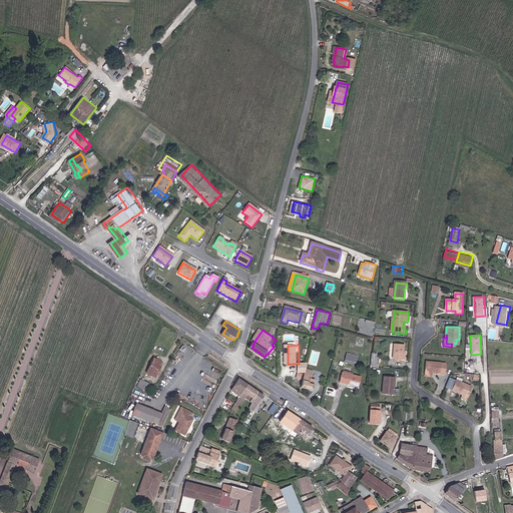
[(395,361),(404,361),(405,353),(405,346),(396,346),(395,361)]
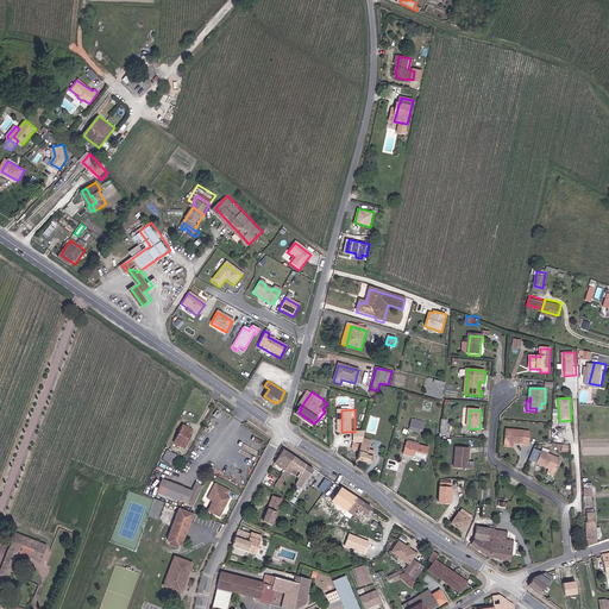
[(416,419),(414,424),(427,427),(426,431),(431,433),(432,426),(428,425),(428,422),(416,419)]
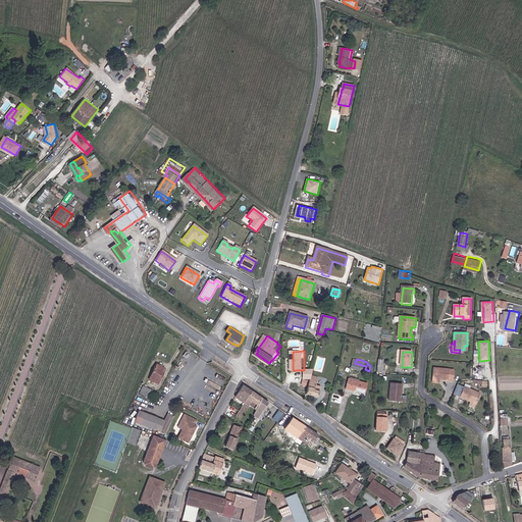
[(366,366),(355,363),(354,368),(356,369),(355,373),(361,375),(362,369),(365,369),(366,366)]
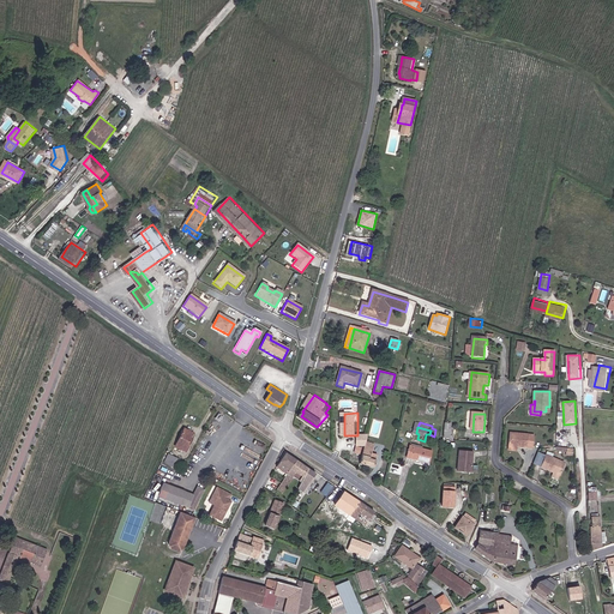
[(187,451),(192,443),(190,441),(191,438),(193,433),(186,429),(178,447),(187,451)]
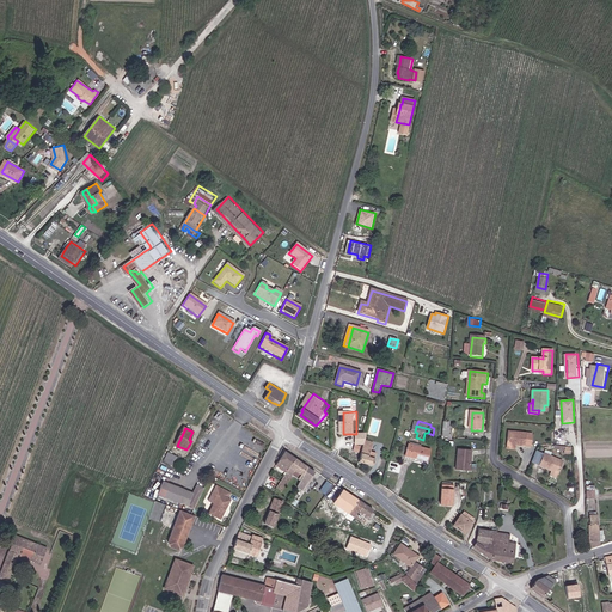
[(509,432),(508,444),(533,445),(533,432),(509,432)]
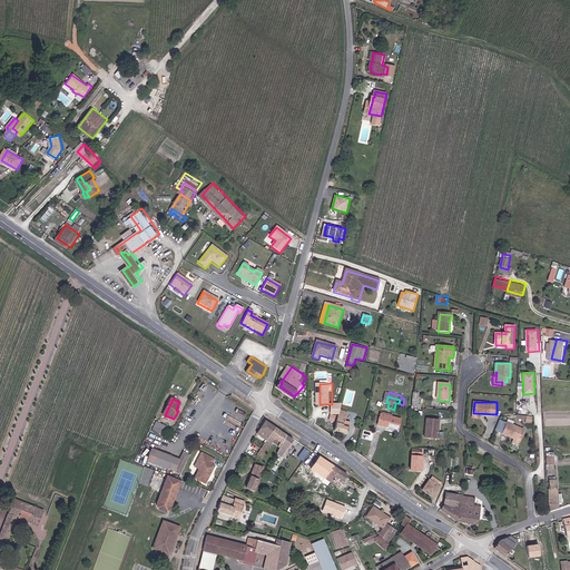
[(345,404),(334,404),(335,414),(342,414),(343,410),(345,404)]
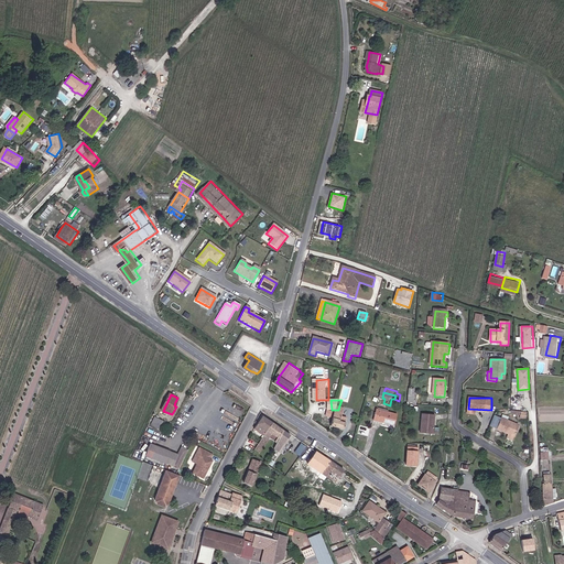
[(511,409),(510,413),(520,414),(519,416),(525,418),(527,412),(511,409)]
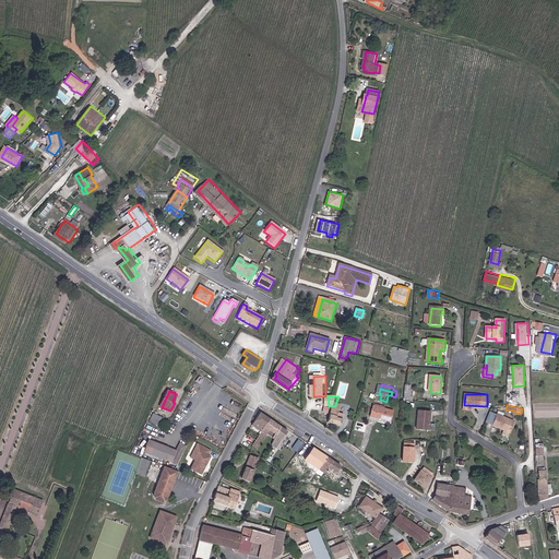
[(344,408),(335,406),(331,421),(345,425),(348,415),(343,413),(344,408)]
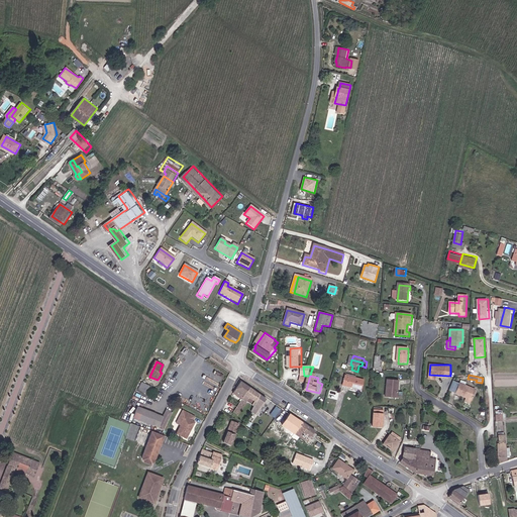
[(345,385),(364,390),(367,381),(347,376),(345,385)]
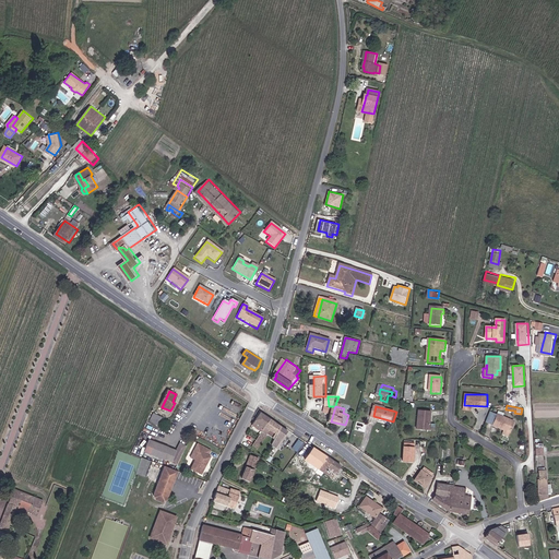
[(431,432),(433,413),(420,412),(419,431),(431,432)]
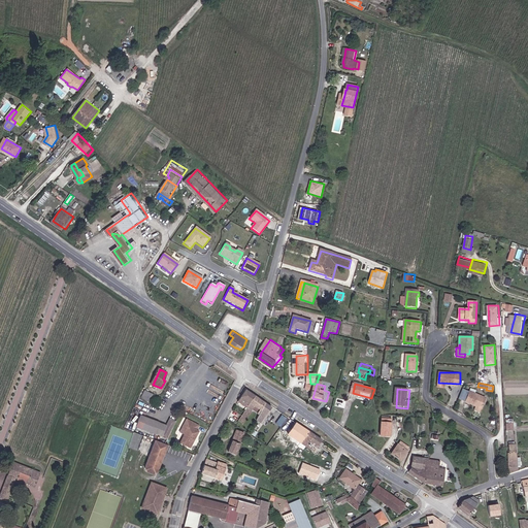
[(477,403),(483,406),(487,396),(470,389),(466,399),(477,403)]
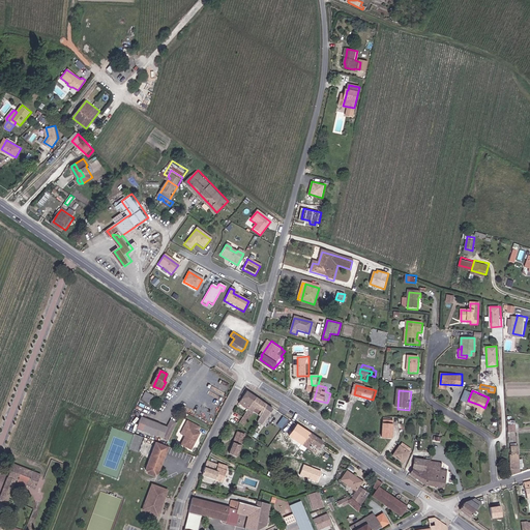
[(155,398),(145,392),(142,401),(145,403),(151,406),(155,398)]
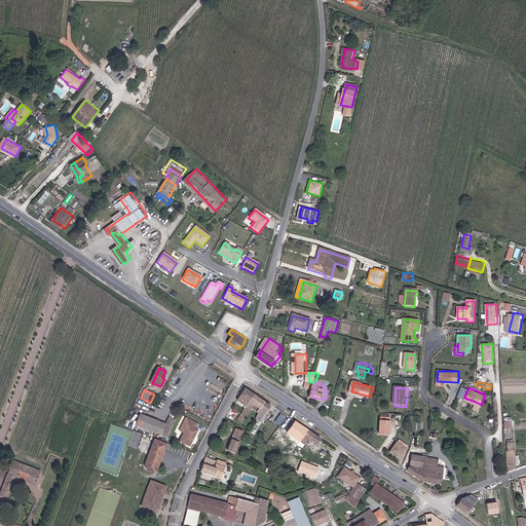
[(246,407),(254,396),(246,390),(238,402),(246,407)]
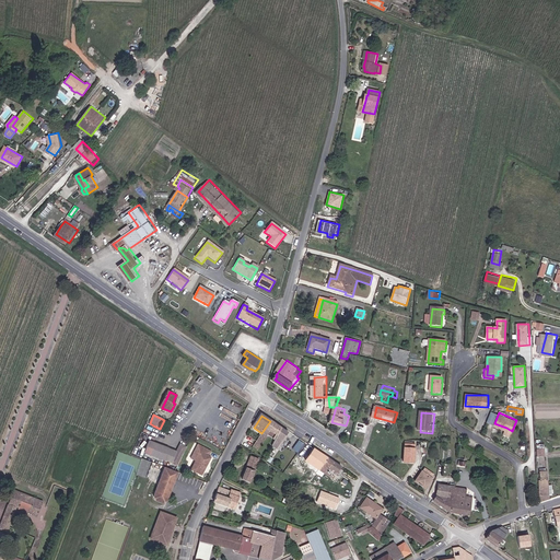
[(281,428),(270,421),(261,433),(266,436),(269,432),(276,436),(281,428)]
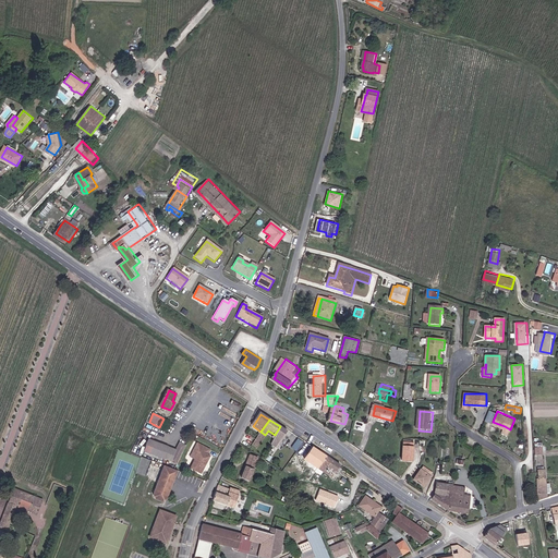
[(265,435),(261,432),(251,447),(255,449),(265,435)]
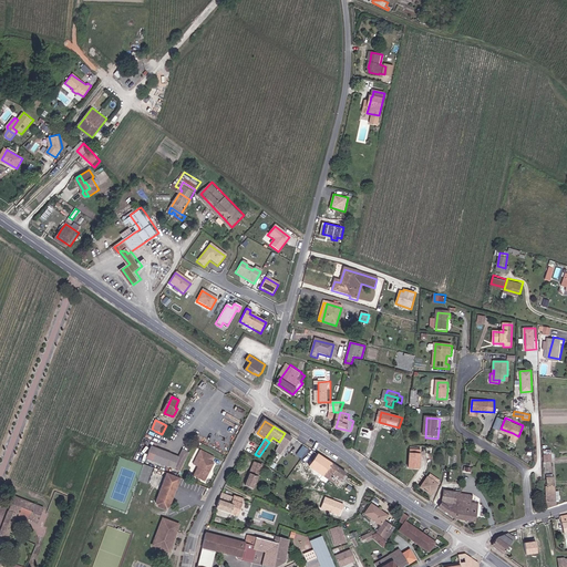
[(303,444),(297,454),(302,457),(309,447),(303,444)]
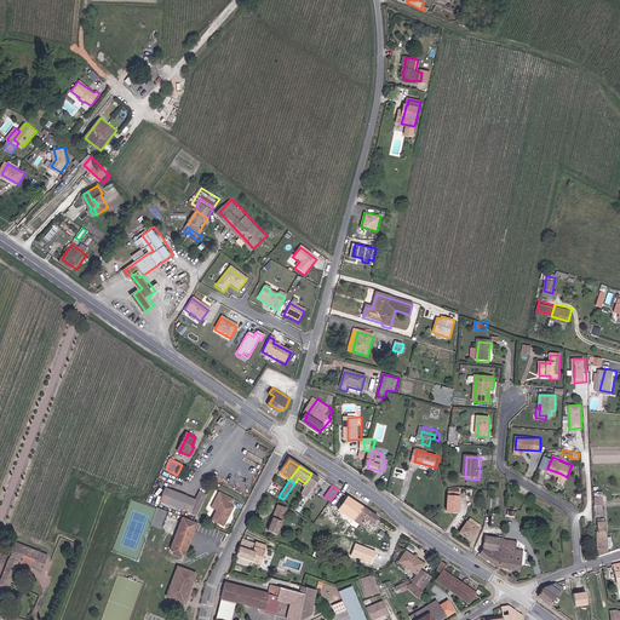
[(184,510),(189,497),(168,489),(164,503),(184,510)]
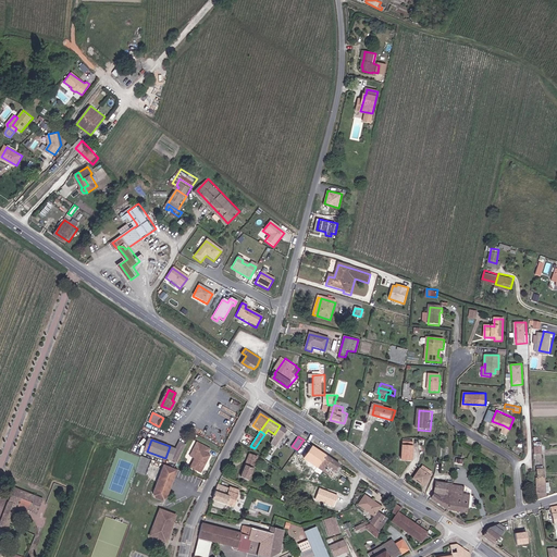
[(172,460),(178,463),(181,458),(182,455),(187,444),(185,444),(181,441),(177,449),(172,460)]
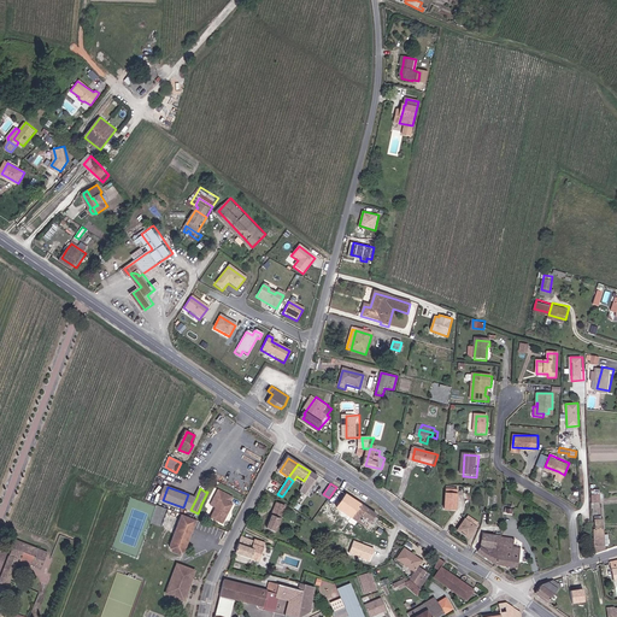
[(457,511),(459,492),(451,489),(447,510),(457,511)]
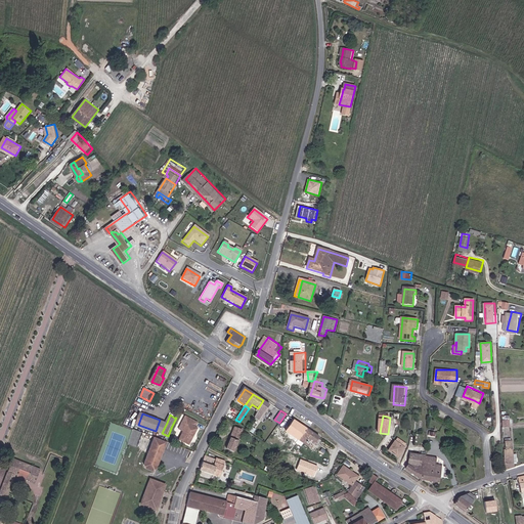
[(186,417),(183,425),(187,427),(185,431),(181,440),(191,445),(200,429),(198,428),(200,423),(186,417)]
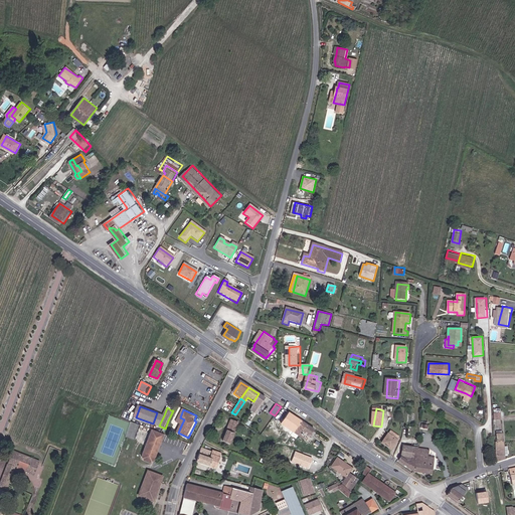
[(164,415),(157,412),(153,423),(159,425),(164,415)]
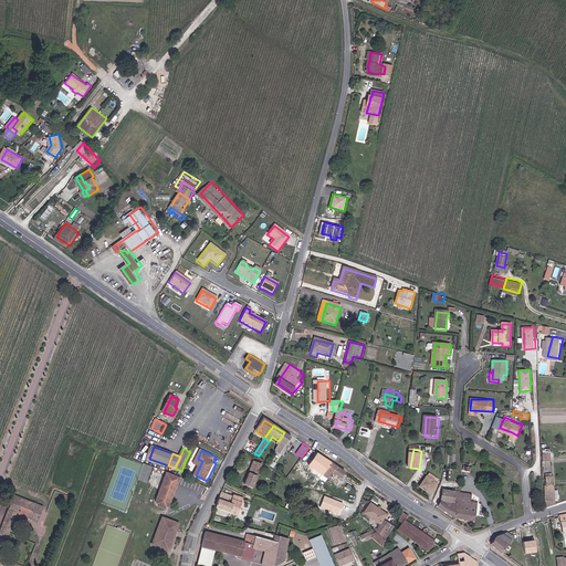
[(317,453),(311,465),(337,482),(344,472),(317,453)]
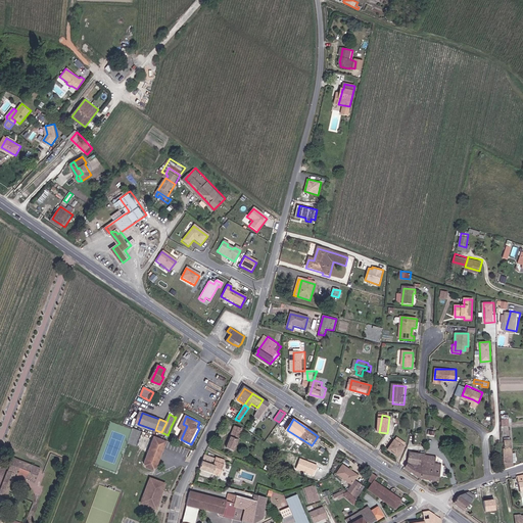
[(241,429),(234,427),(226,449),(232,452),(241,429)]
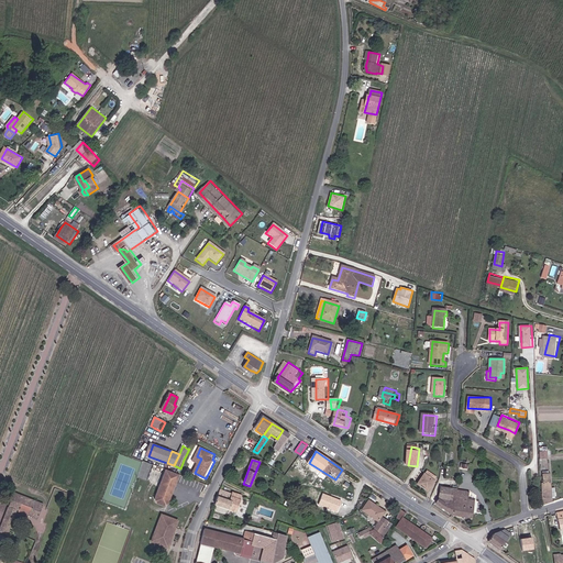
[(178,474),(168,471),(156,499),(158,504),(166,507),(170,505),(181,475),(178,474)]
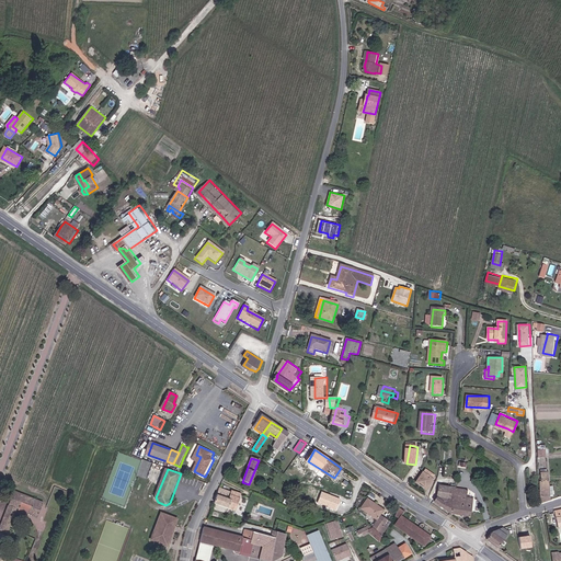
[(539,481),(541,503),(551,499),(548,471),(540,471),(541,481),(539,481)]
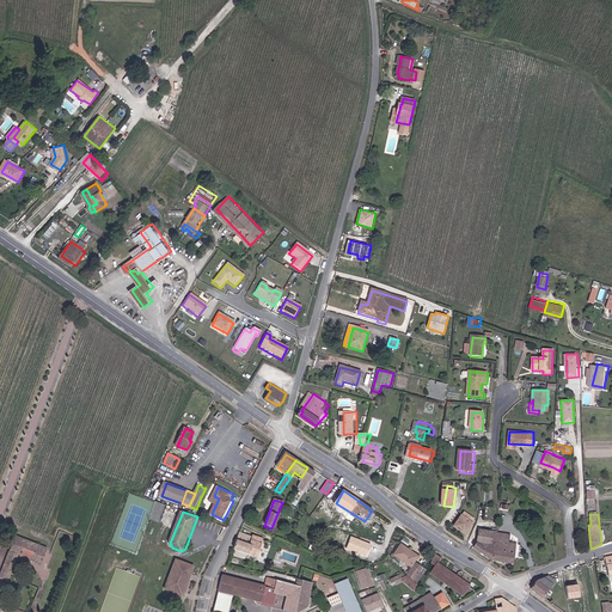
[(464,516),(458,525),(469,532),(475,524),(464,516)]
